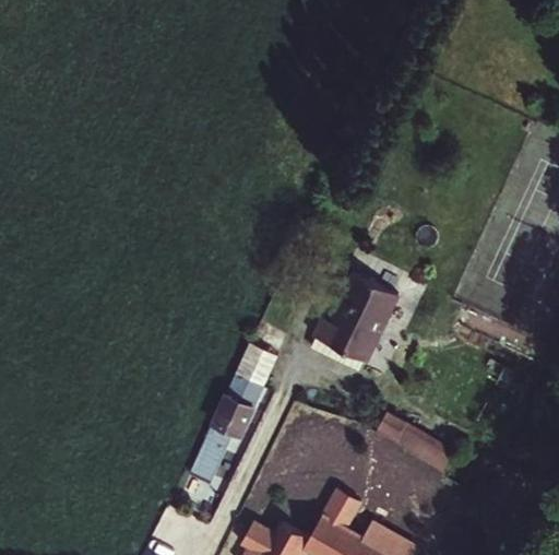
[(365,361),(367,362),(400,295),(355,274),(342,300),(348,305),(339,325),(324,317),(314,338),(317,339),(365,361)]
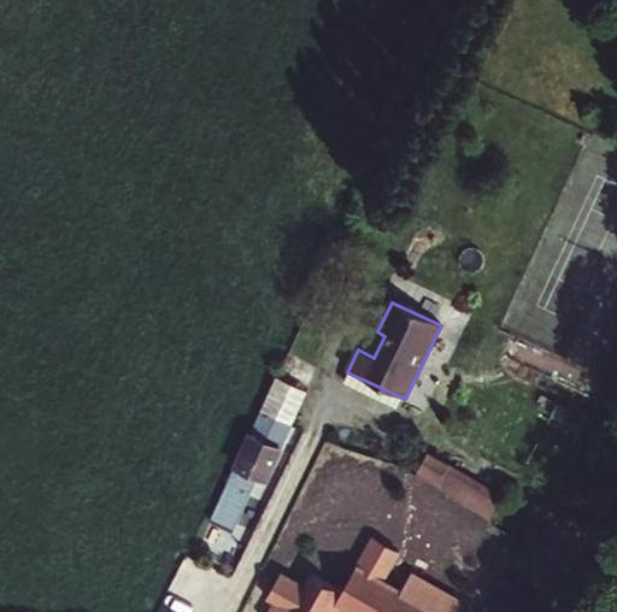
[(403,398),(350,374),(345,384),(397,410),(403,398)]
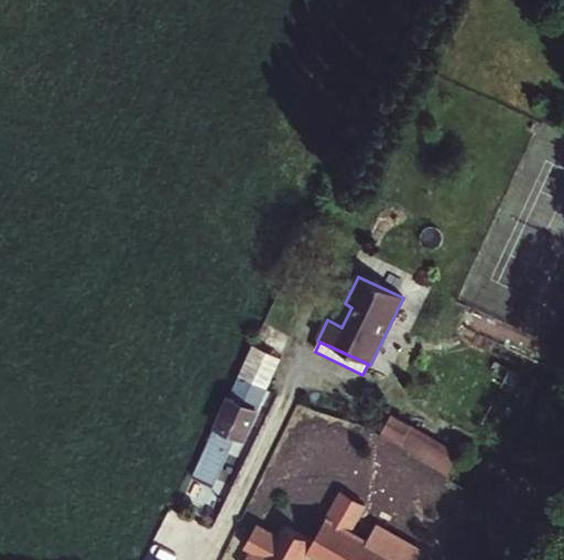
[(273,369),(246,358),(237,377),(264,388),(273,369)]
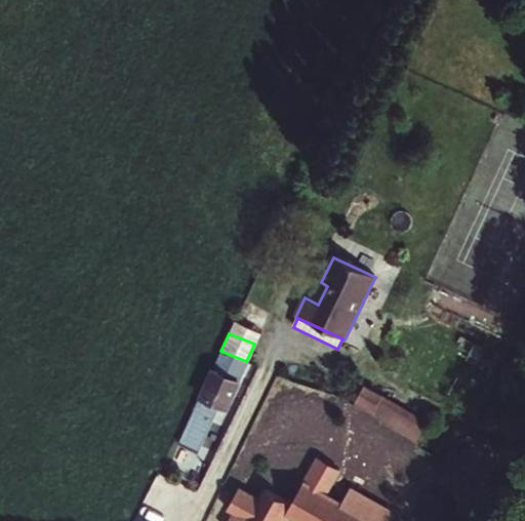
[(246,361),(220,351),(198,402),(216,410),(224,413),(246,361)]
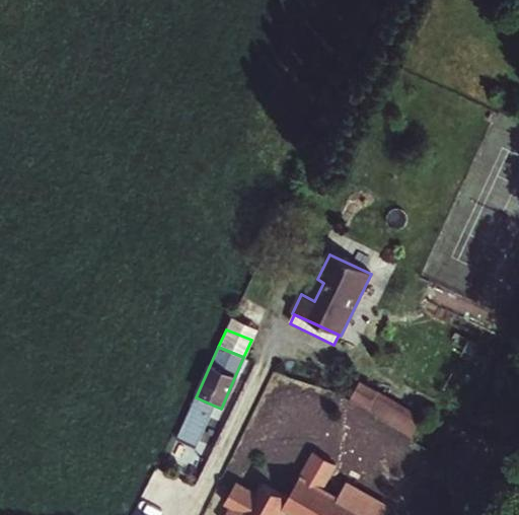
[(382,392),(362,381),(353,397),(373,409),(382,392)]
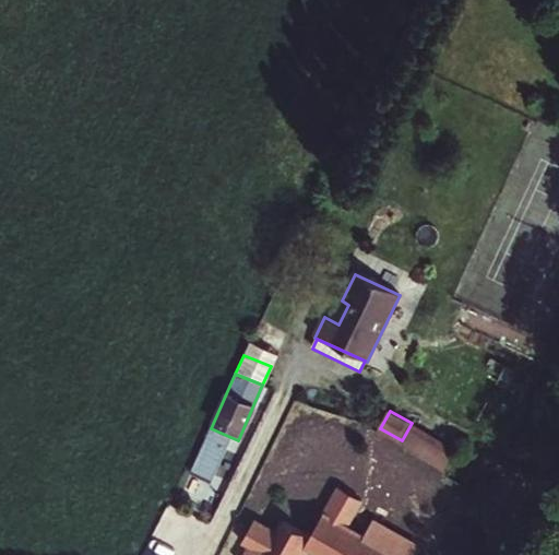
[(230,437),(211,428),(182,489),(204,498),(230,437)]
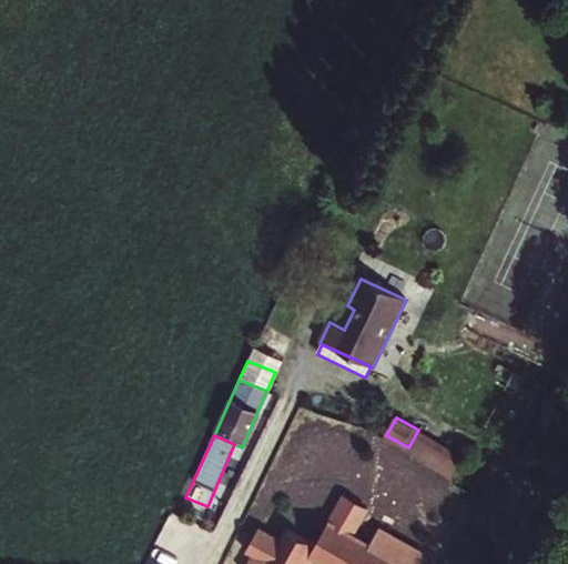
[(344,497),(330,525),(353,537),(367,511),(344,497)]
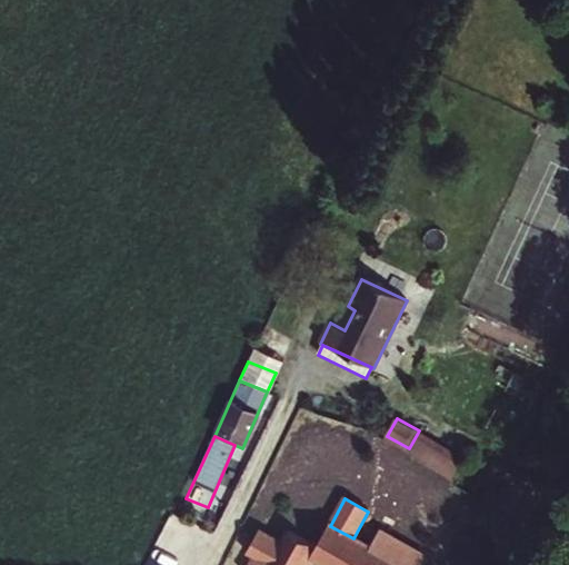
[(402,564),(373,549),(353,538),(330,526),(317,547),(289,532),(282,542),(262,531),(248,557),(252,561),(250,564),(402,564)]
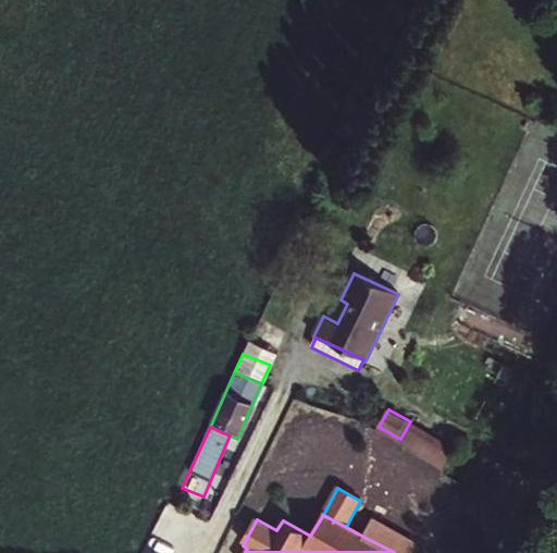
[(374,521),(366,538),(394,552),(416,552),(420,545),(374,521)]
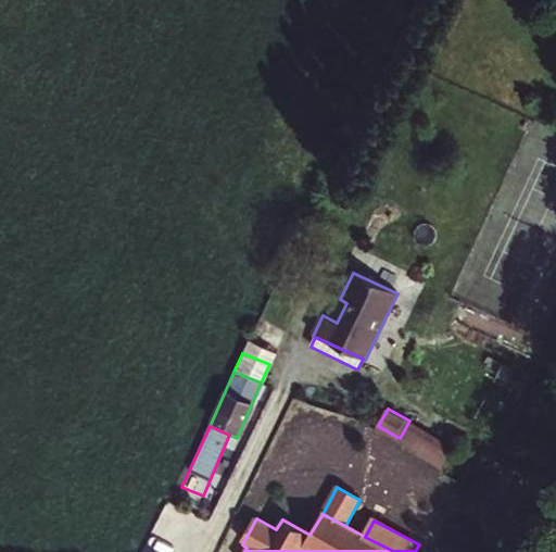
[(178,551),(188,530),(171,523),(158,551),(178,551)]
